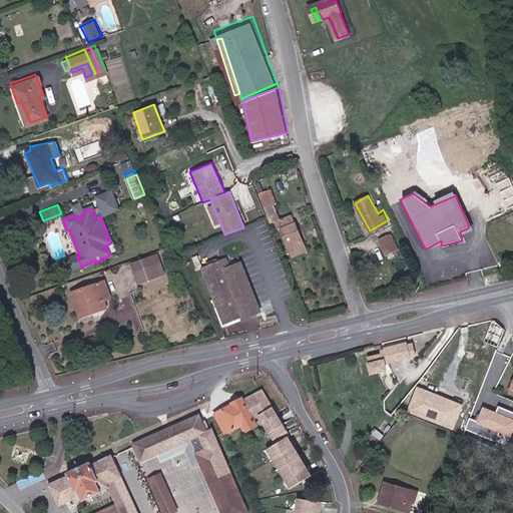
[(295,224),(290,218),(276,224),(290,258),(306,251),(295,224)]
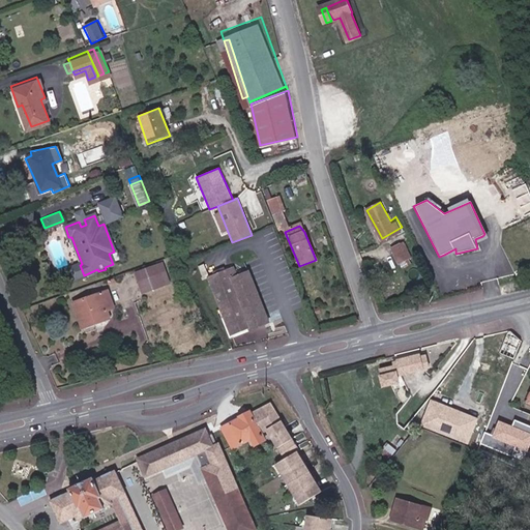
[(403,237),(390,243),(399,259),(408,255),(404,246),(407,244),(403,237)]
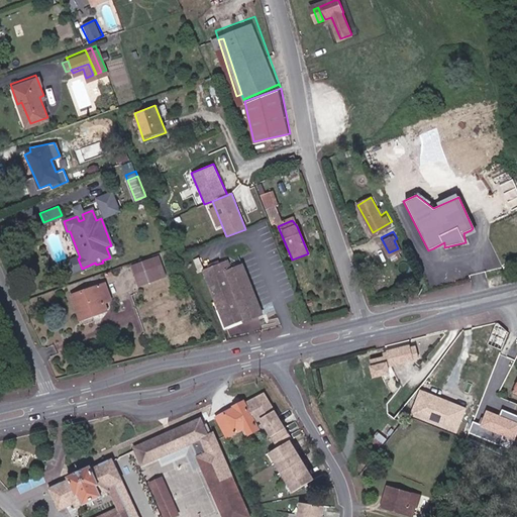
[(167,278),(158,253),(132,264),(142,287),(162,280),(167,278)]
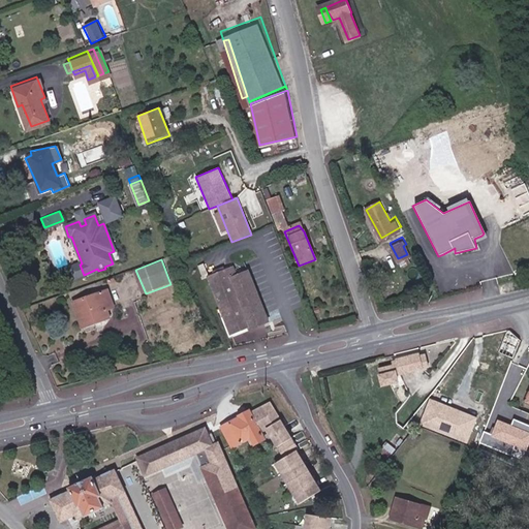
[(207,275),(229,337),(237,334),(256,327),(269,322),(249,270),(238,274),(235,265),(207,275)]
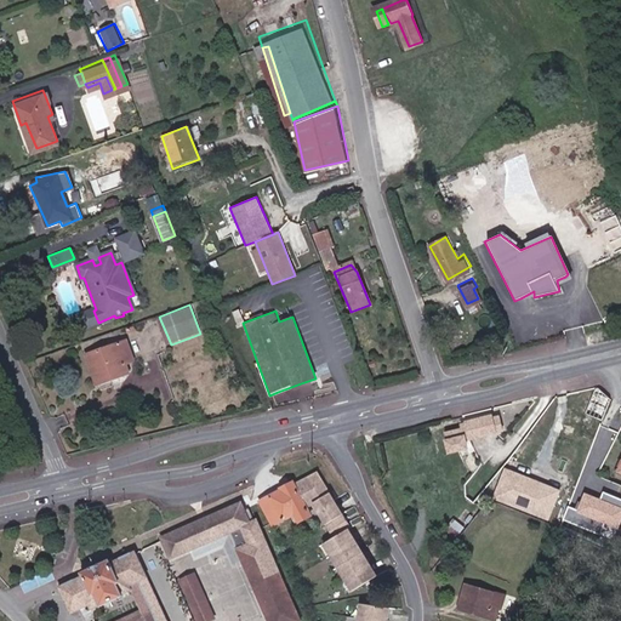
[(135,360),(130,345),(129,342),(102,352),(89,357),(100,386),(130,375),(126,363),(135,360)]
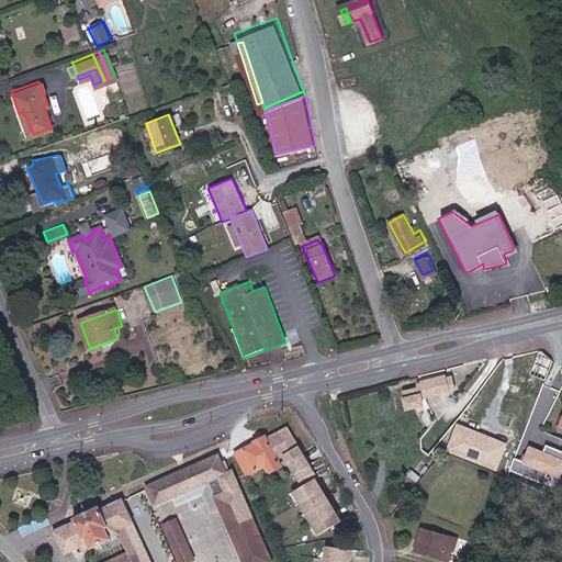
[(255,366),(276,358),(272,347),(251,355),(255,366)]
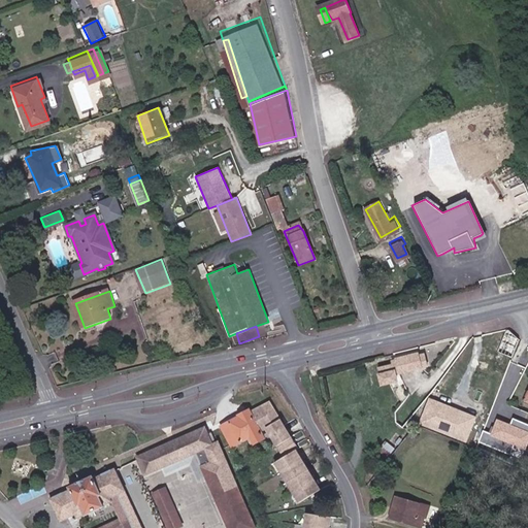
[(427,367),(429,364),(427,356),(421,357),(421,354),(396,361),(399,373),(427,367)]
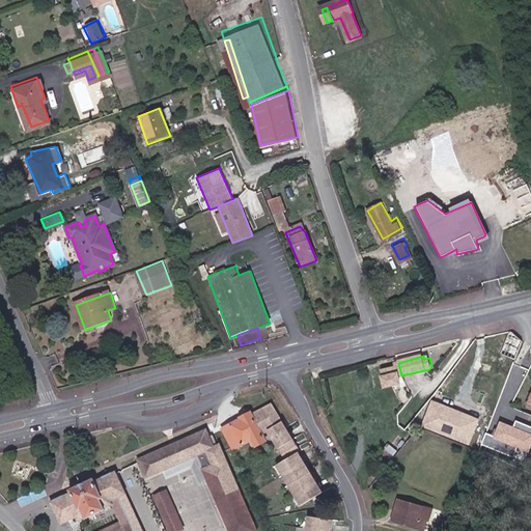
[(270,401),(251,412),(260,432),(268,428),(284,456),(275,462),(300,502),(320,490),(296,449),(298,448),(270,401)]
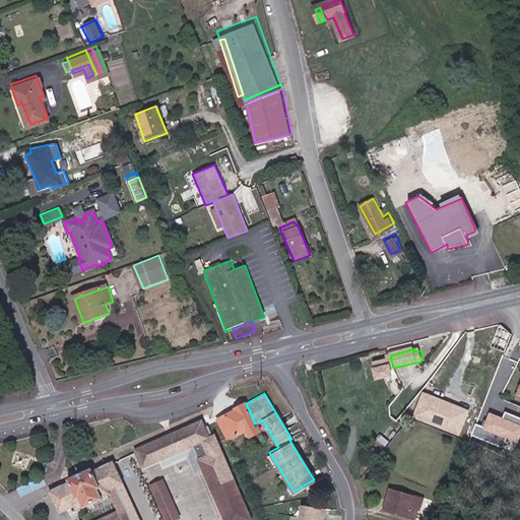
[(426,394),(416,416),(461,435),(470,411),(426,394)]
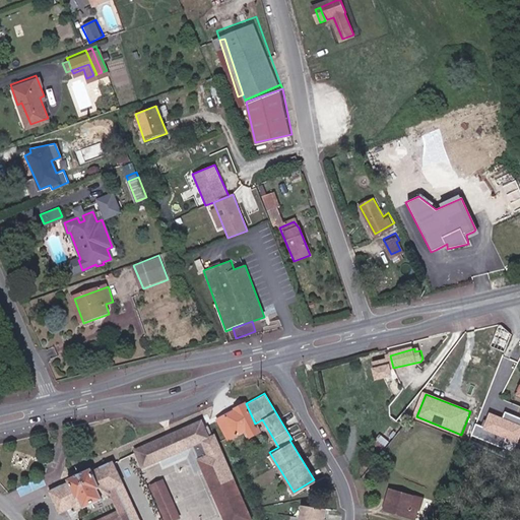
[(246,403),(245,401),(226,410),(229,413),(236,430),(246,427),(248,432),(257,427),(255,424),(246,403)]
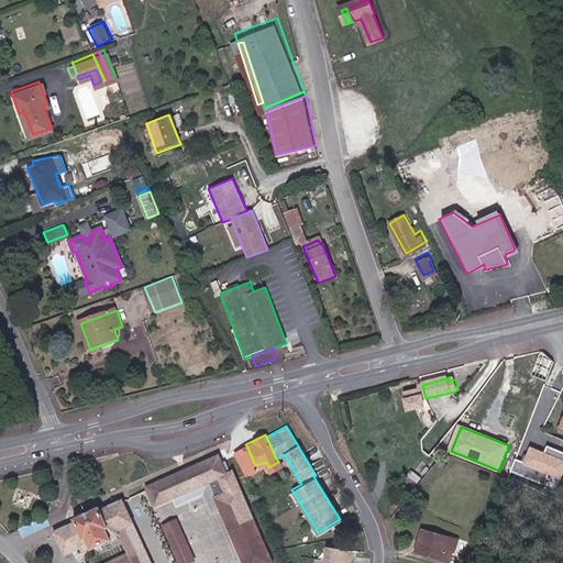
[(238,452),(245,471),(255,465),(247,448),(238,452)]
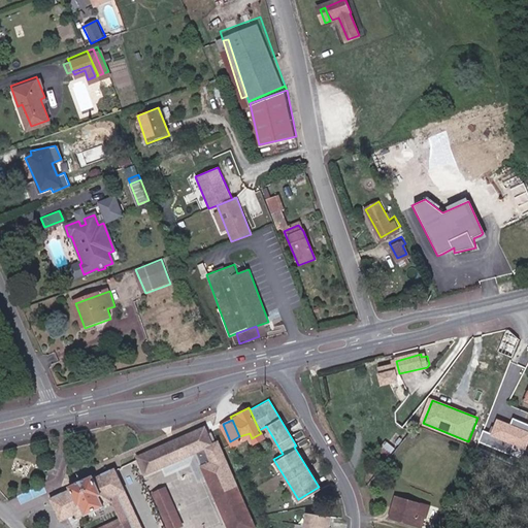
[(211,451),(219,466),(228,462),(222,447),(217,448),(208,431),(182,441),(190,459),(211,451)]
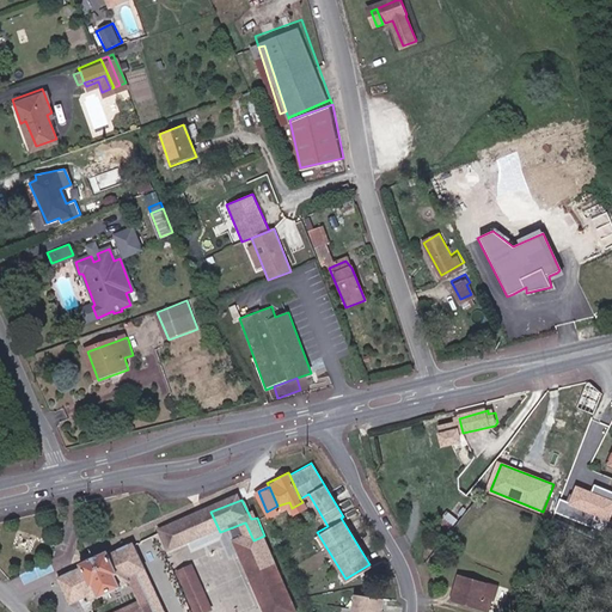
[(210,512),(185,522),(195,542),(220,532),(210,512)]
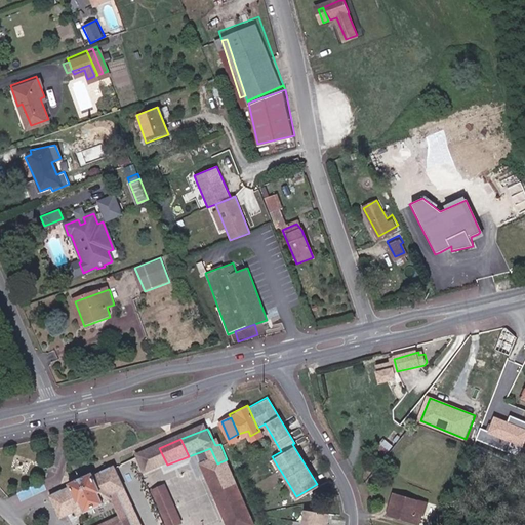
[(524,463),(524,451),(491,440),(486,451),(524,463)]
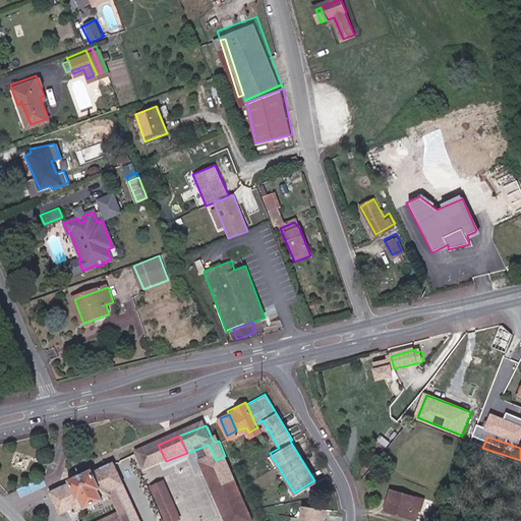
[(149,468),(166,461),(158,445),(140,452),(149,468)]
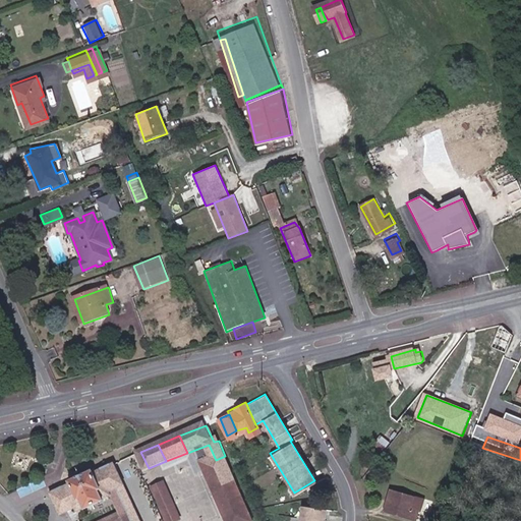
[(231,469),(225,456),(216,460),(206,465),(211,477),(231,469)]
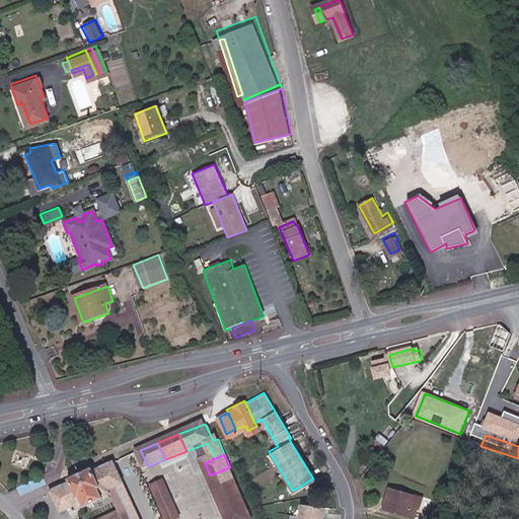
[(116,494),(114,490),(128,484),(118,461),(97,470),(96,468),(74,478),(75,482),(54,491),(64,513),(79,506),(81,509),(89,506),(89,507),(107,499),(106,497),(116,494)]
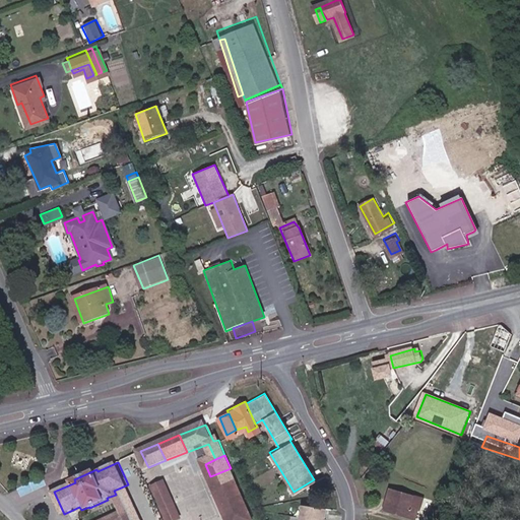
[(210,476),(229,519),(252,519),(231,468),(210,476)]
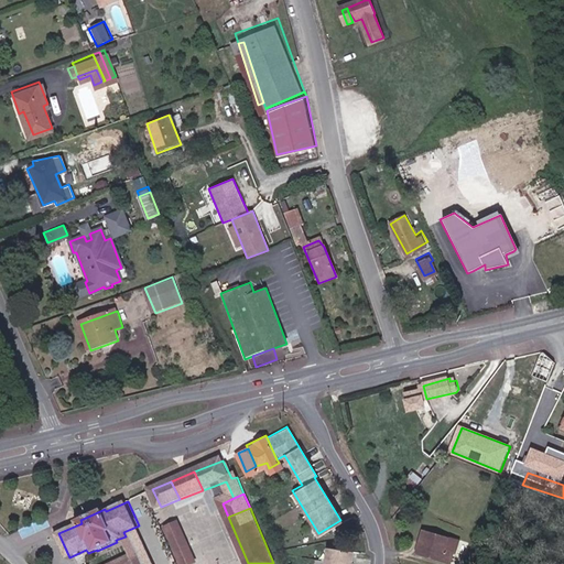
[(195,563),(198,563),(182,522),(169,527),(183,563),(195,563)]
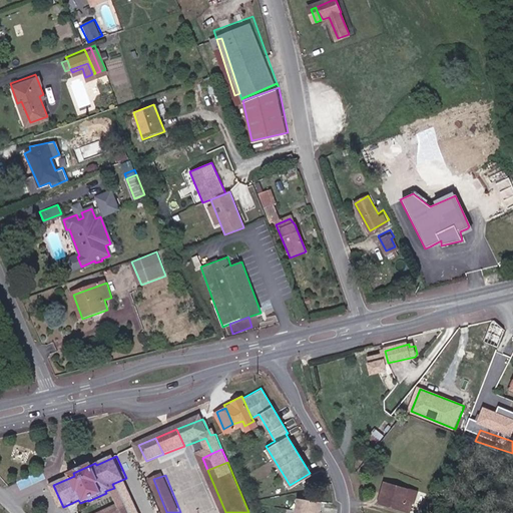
[(384,495),(390,497),(387,509),(402,512),(412,512),(414,504),(409,503),(412,491),(387,484),(384,495)]
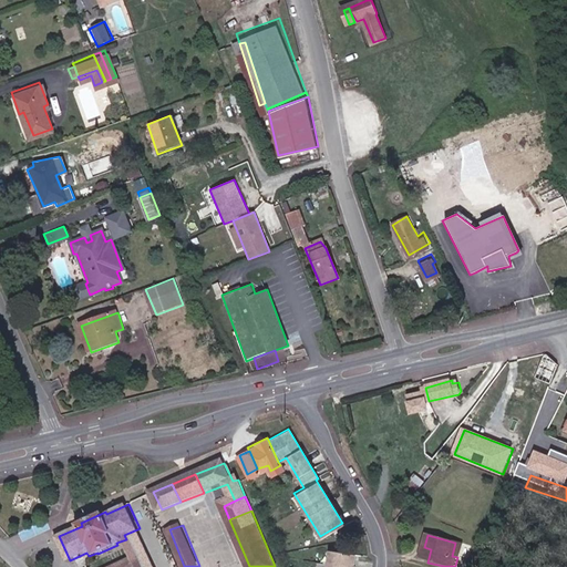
[(420,553),(428,563),(431,549),(424,547),(420,553)]
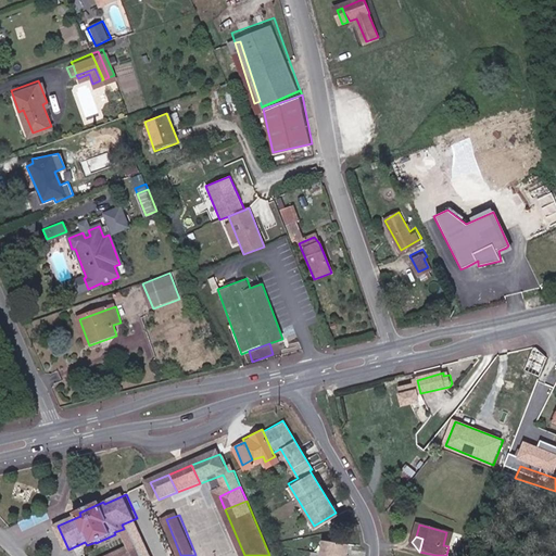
[(346,555),(348,545),(324,542),(320,555),(346,555)]
